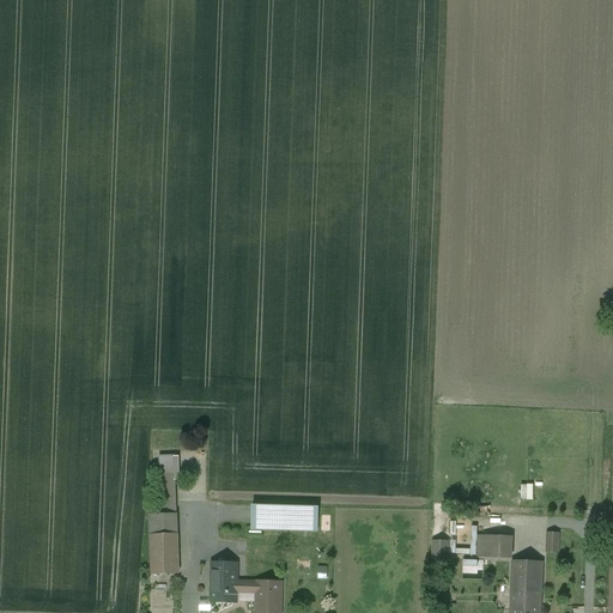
[(175,456),(161,456),(162,514),(150,515),(151,575),(178,574),(175,456)]
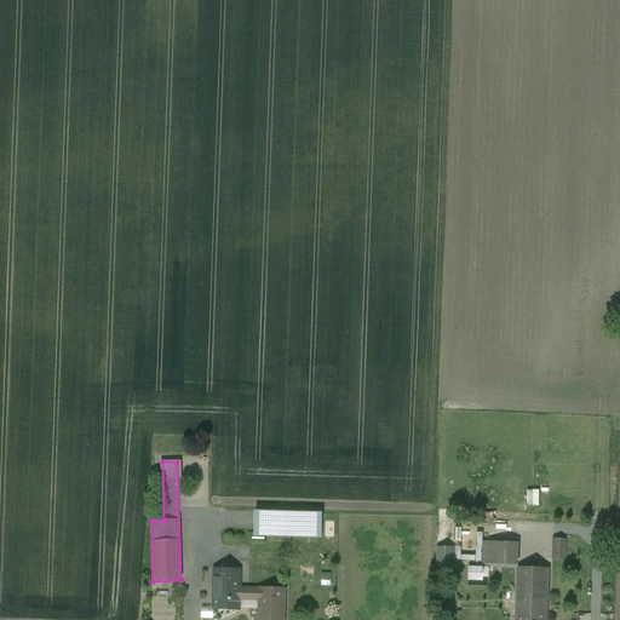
[(540,505),(540,489),(528,489),(528,505),(540,505)]
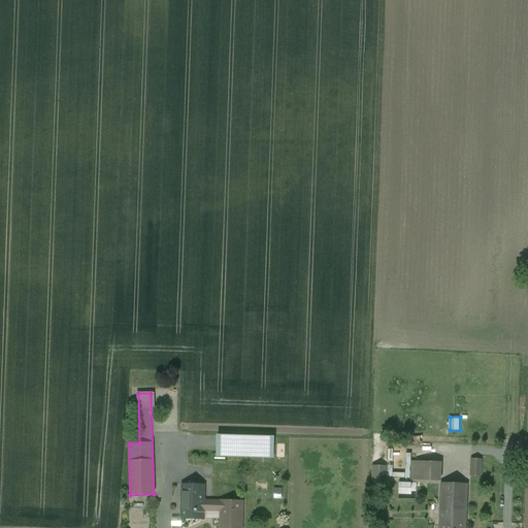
[(262,442),(180,440),(179,454),(261,456),(262,442)]
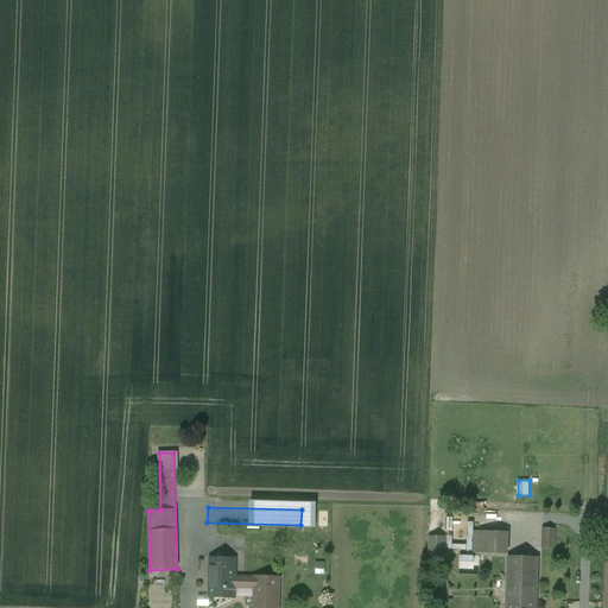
[(556,548),(556,527),(543,527),(543,548),(556,548)]
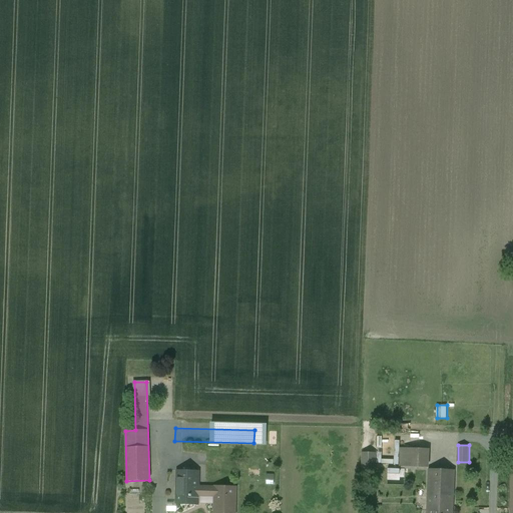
[(426,449),(401,448),(400,465),(426,466),(427,449),(426,449)]
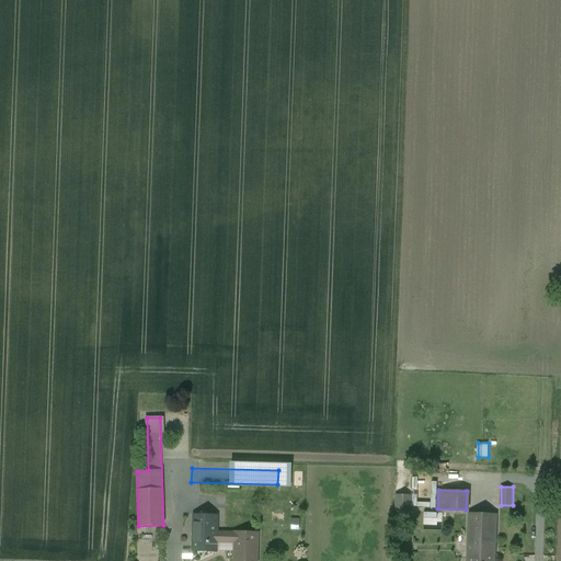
[(410,502),(397,502),(397,511),(410,511),(410,502)]
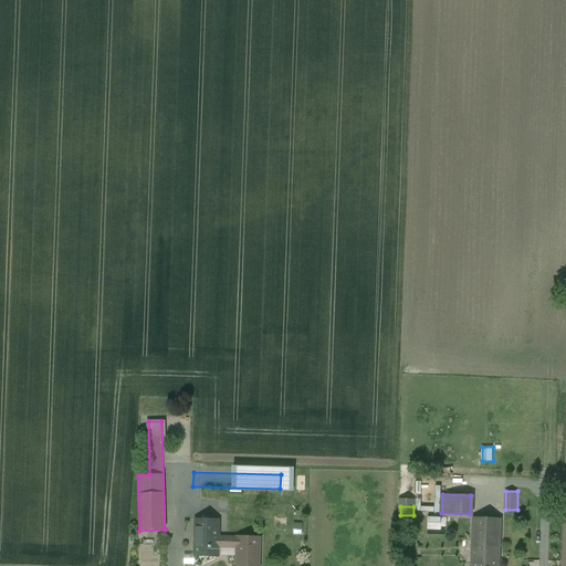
[(499,565),(501,520),(473,519),(471,565),(499,565)]
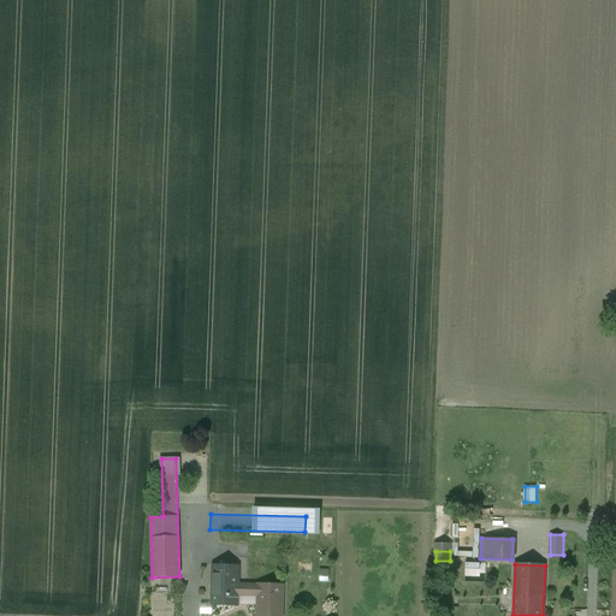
[(282,615),(283,585),(258,585),(237,585),(238,567),(213,567),(212,604),(237,604),(237,594),(258,596),(256,615),(282,615)]
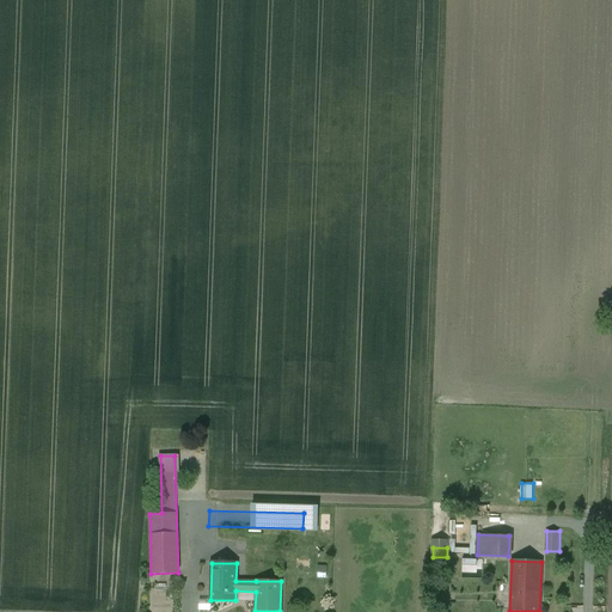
[(328,577),(328,565),(318,565),(318,577),(328,577)]
